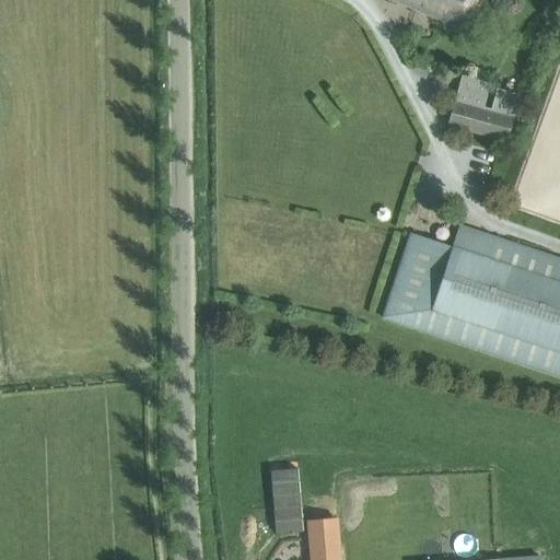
[(393,0),(463,30),(476,0),(393,0)]
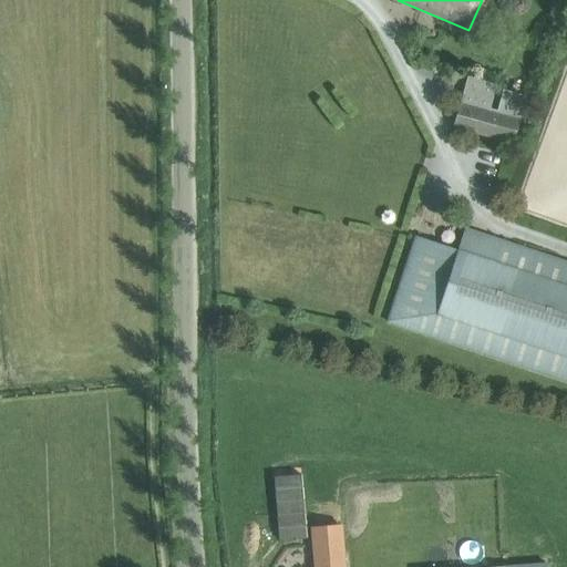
[(454,126),(513,143),(519,120),(495,113),(488,111),(460,104),(454,126)]
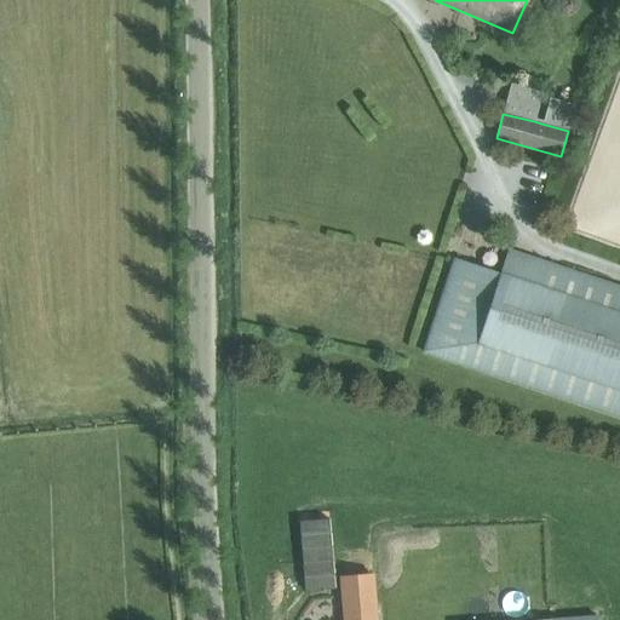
[(619,287),(509,250),(501,273),(455,258),(424,351),(619,417),(619,287)]
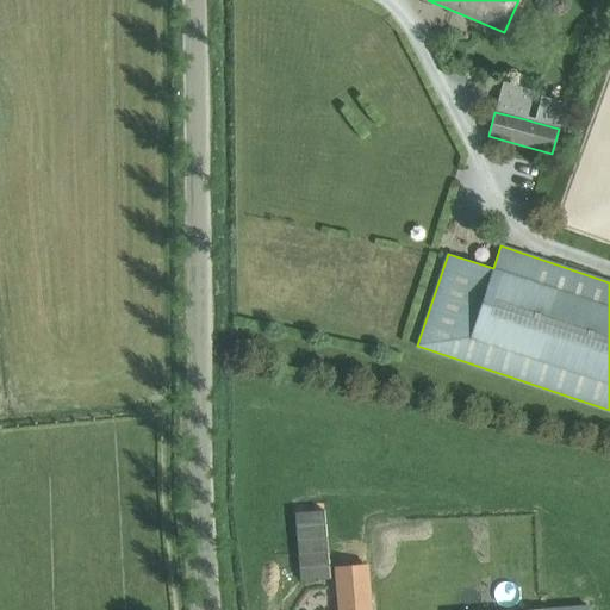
[(324,510),(296,512),(300,582),(329,579),(324,510)]
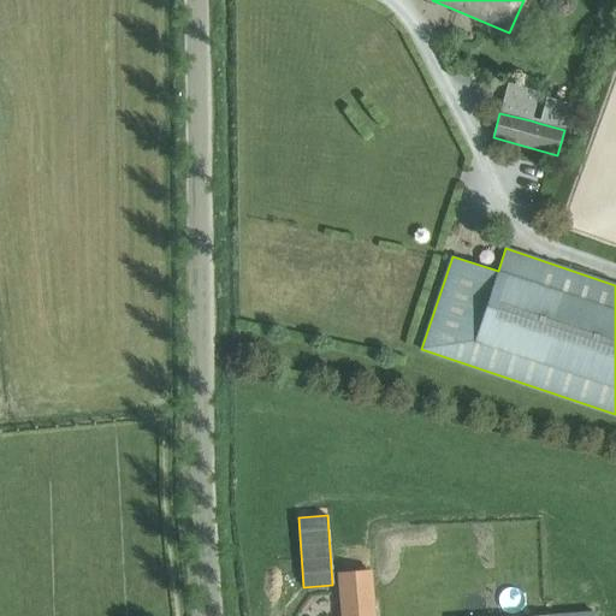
[(373,615),(371,572),(339,574),(343,615),(373,615)]
